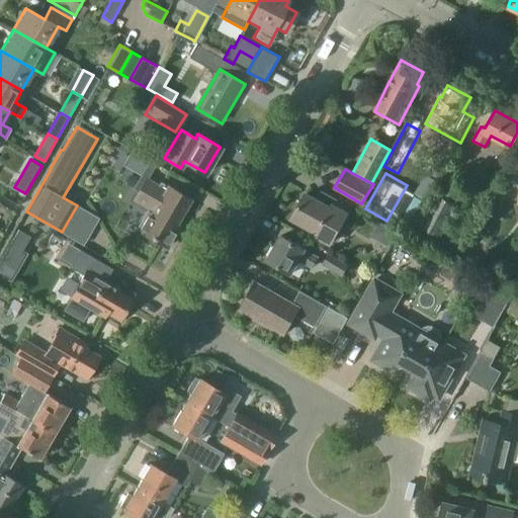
[(168,187),(168,186),(160,182),(159,184),(146,176),(132,200),(153,212),(152,216),(148,212),(138,231),(168,247),(179,228),(175,226),(189,199),(168,187)]
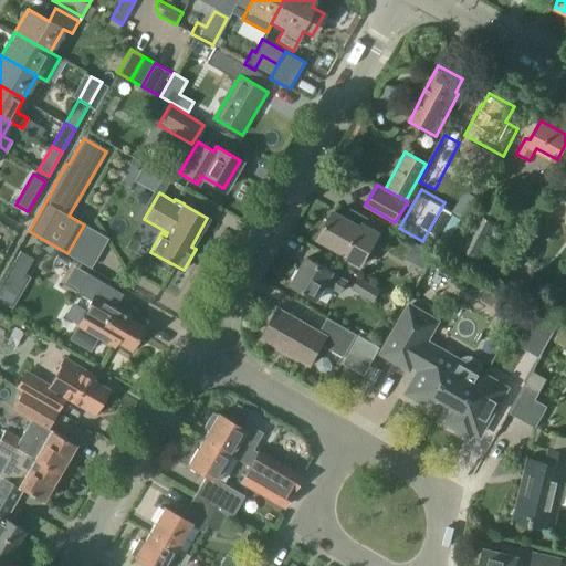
[(0,208),(9,219),(20,211),(9,198),(0,205),(0,208)]
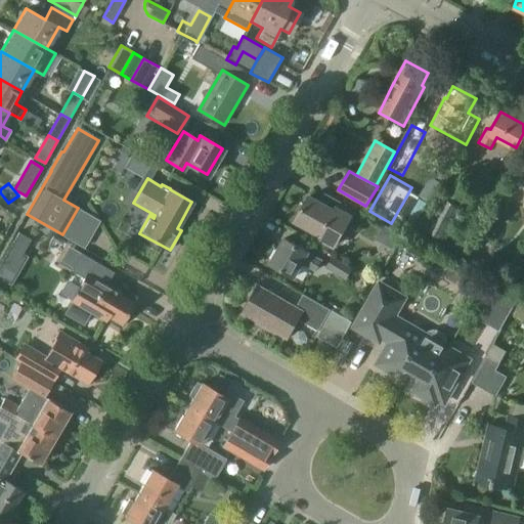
[(441,239),(465,192),(448,184),(425,231),(441,239)]
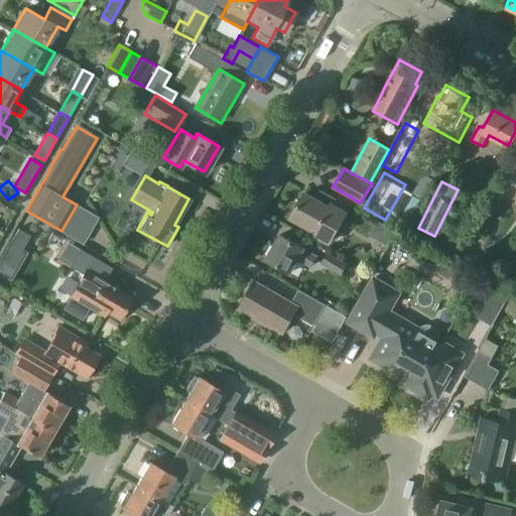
[(303,192),(290,217),(313,230),(310,235),(328,244),(347,212),(332,203),(334,199),(320,191),(315,200),(303,192)]
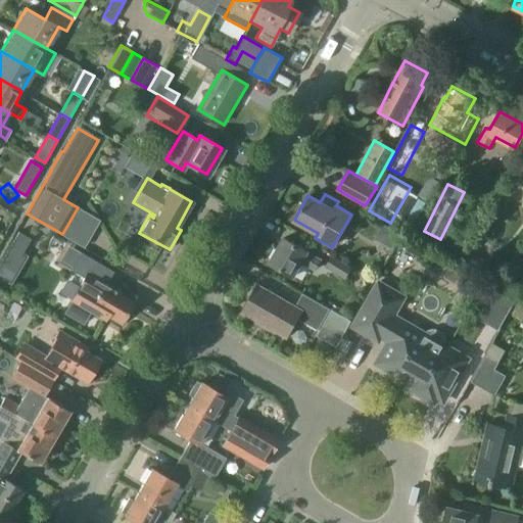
[(18,231),(0,263),(0,278),(10,284),(27,255),(22,253),(31,238),(18,231)]
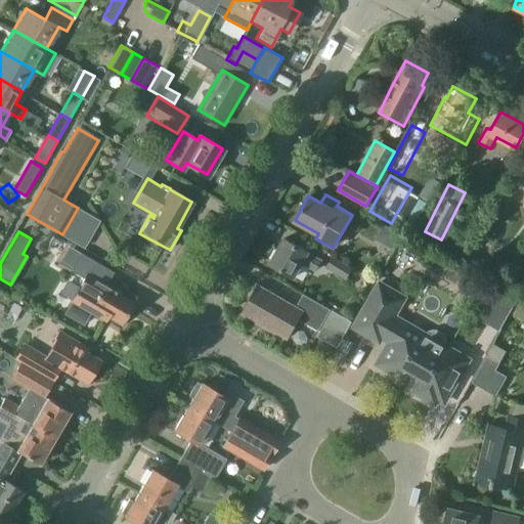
[(321,259),(308,252),(308,251),(285,238),(270,263),(294,276),(301,263),(315,271),(321,259)]
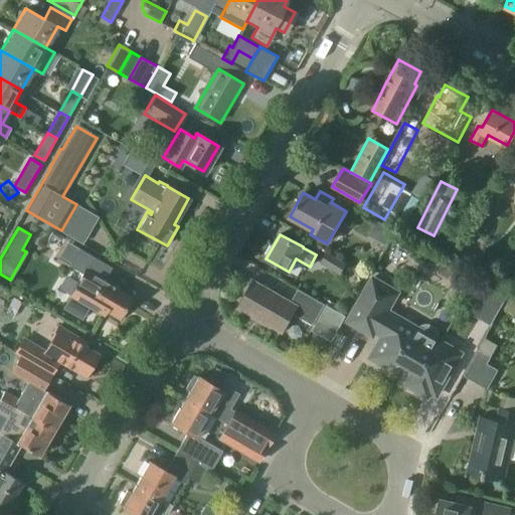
[(69,266),(83,274),(70,297),(63,309),(81,319),(89,307),(104,316),(107,312),(120,319),(133,296),(119,288),(119,287),(103,278),(105,276),(106,277),(112,267),(66,241),(58,255),(71,263),(69,266)]
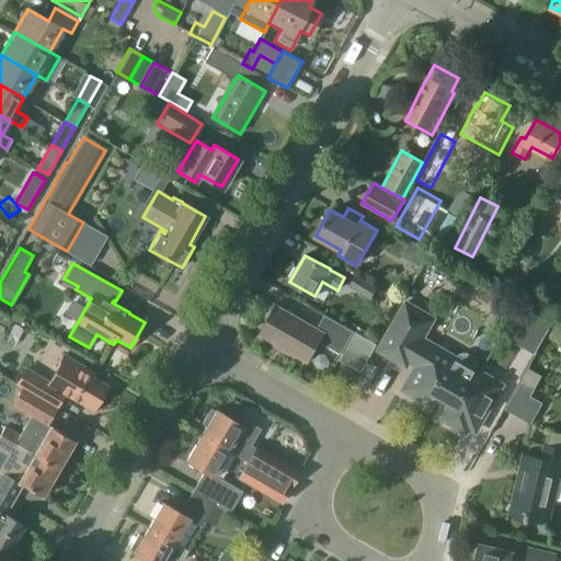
[(346,287),(367,299),(375,287),(354,275),(346,287)]
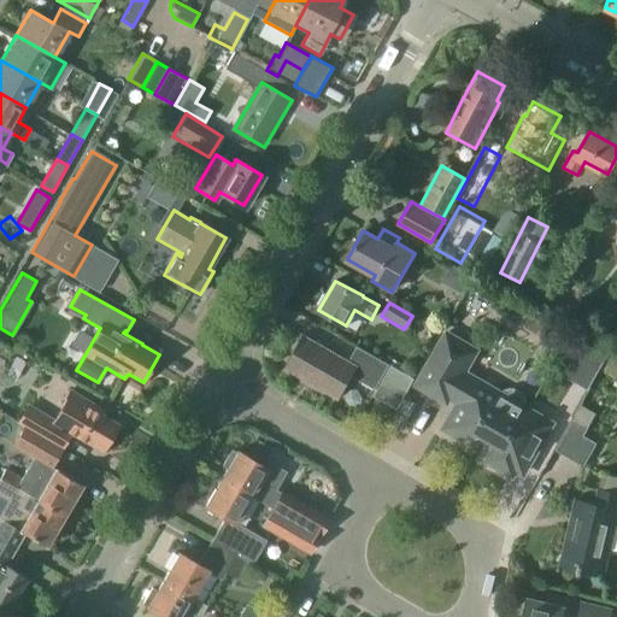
[(497,446),(491,457),(494,459),(495,463),(498,468),(503,470),(507,470),(512,469),(516,471),(517,468),(524,472),(553,422),(524,405),(524,404),(523,399),(521,395),(517,392),(512,391),(507,391),(503,392),(501,393),(456,366),(469,345),(448,333),(418,383),(448,400),(451,395),(460,401),(454,412),(459,416),(451,430),(465,439),(477,435),(497,446)]
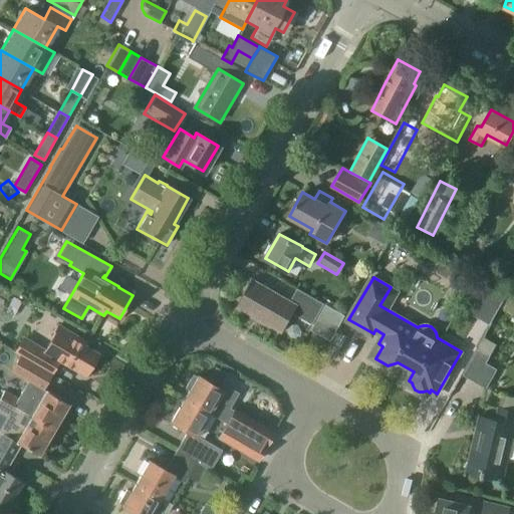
[(292,313),(312,324),(323,303),(297,288),(290,300),(253,281),(239,308),(282,331),(292,313)]
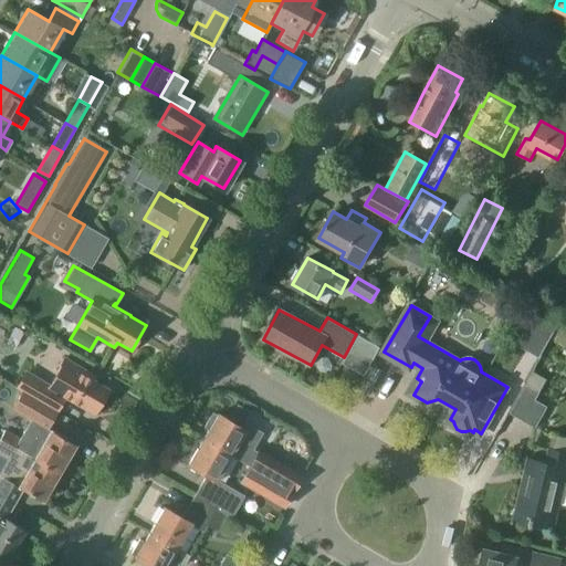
[(540,316),(522,348),(538,358),(556,326),(540,316)]
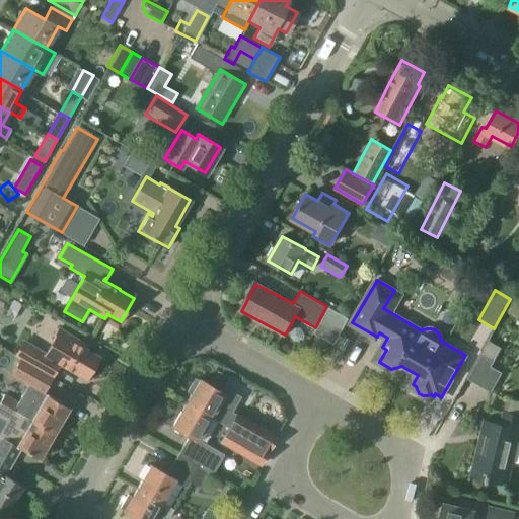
[(18,357),(51,376),(58,363),(59,363),(58,365),(87,380),(99,358),(85,350),(88,345),(56,327),(42,354),(23,343),(15,355),(18,357)]
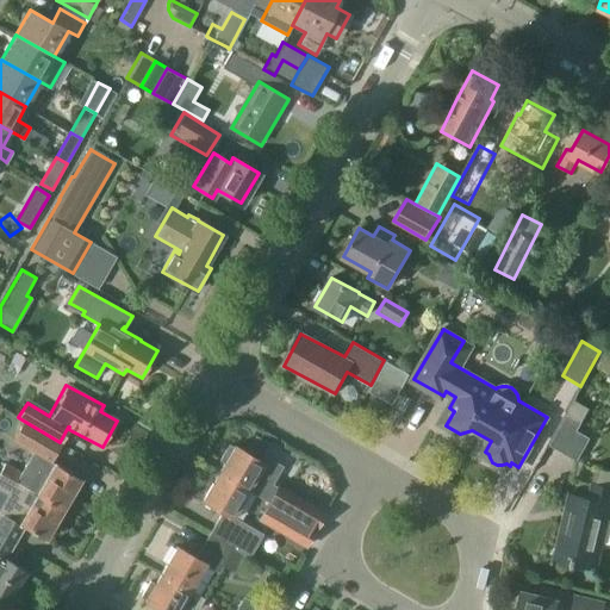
[(549,444),(577,461),(590,437),(577,430),(582,422),(566,414),(549,444)]
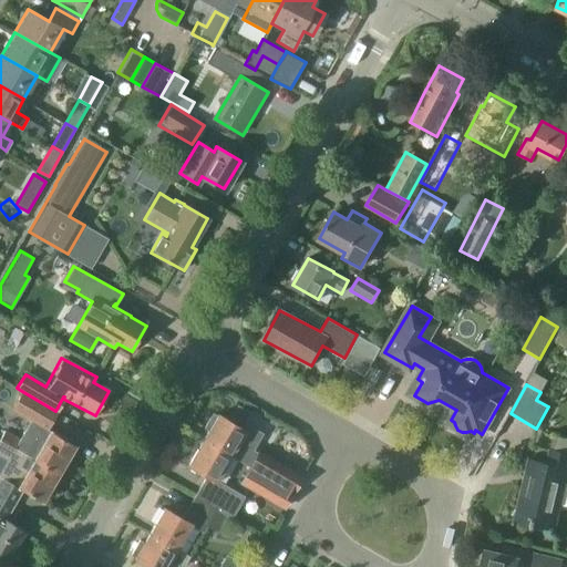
[(57,412),(55,411),(20,390),(10,408),(31,420),(20,439),(4,430),(0,439),(59,473),(75,445),(47,429),(57,412)]
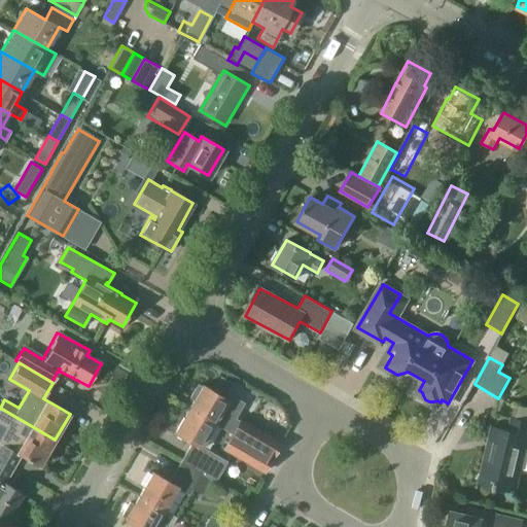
[(195,401),(189,410),(216,424),(233,434),(240,421),(236,419),(244,403),(231,396),(229,400),(203,386),(202,388),(199,386),(190,398),(195,401)]
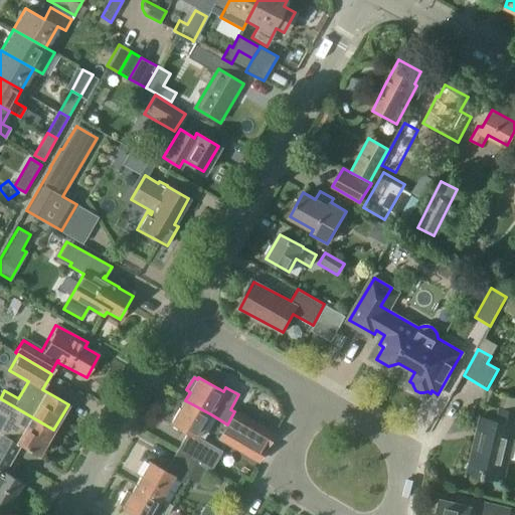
[(0,454),(12,461),(21,445),(38,456),(40,452),(43,454),(50,442),(47,441),(53,430),(0,398),(0,408),(9,413),(0,428),(0,454)]
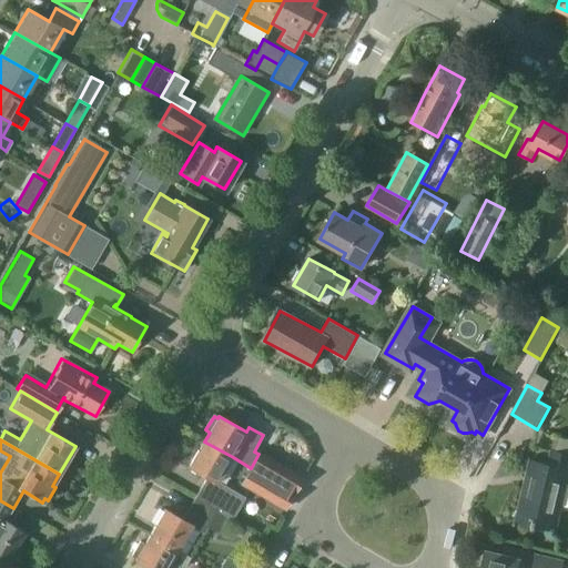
[(206,476),(194,497),(216,510),(230,488),(219,482),(233,457),(204,442),(190,467),(206,476)]
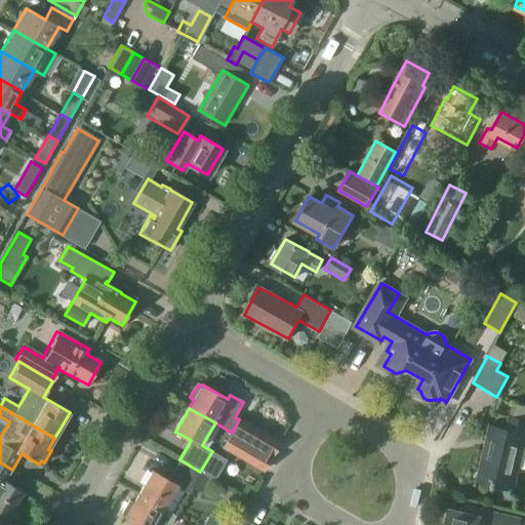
[(489,425),(479,470),(476,483),(512,491),(524,436),(524,419),(510,416),(507,429),(489,425)]
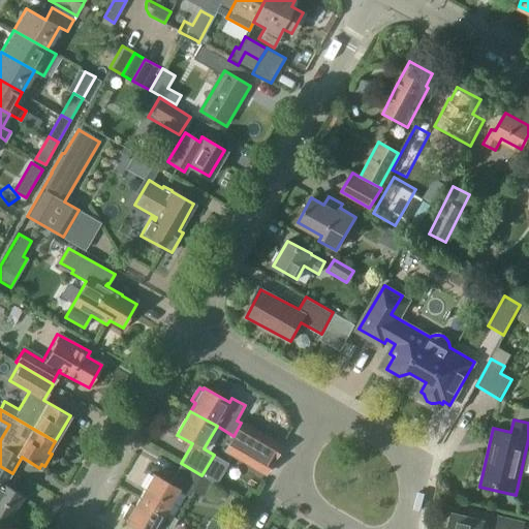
[(241,423),(234,436),(273,459),(281,444),(242,422),(241,423)]
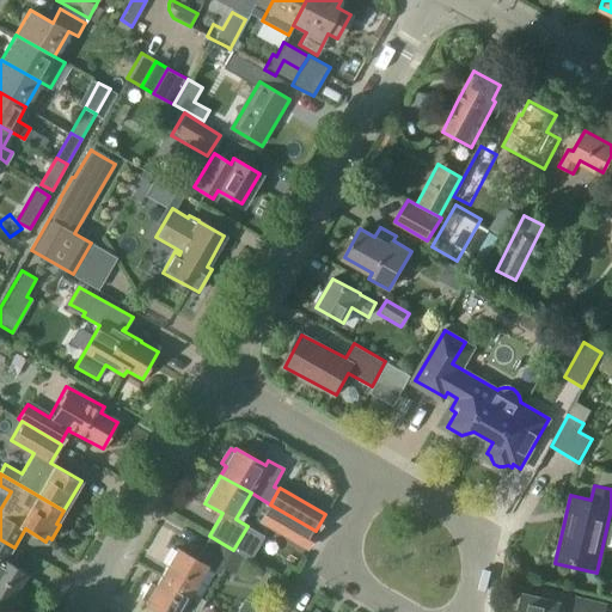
[(270,505),(259,521),(306,548),(316,531),(270,505)]
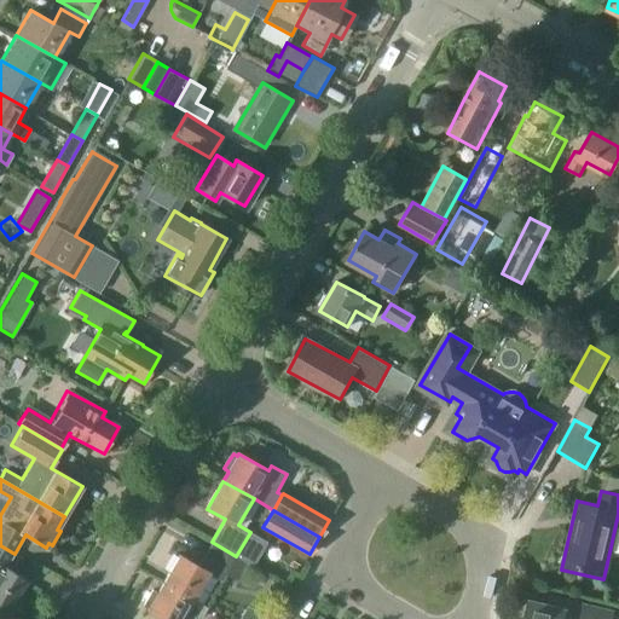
[(180,555),(165,583),(194,599),(208,573),(223,582),(226,574),(237,580),(247,562),(236,556),(212,542),(198,566),(180,555)]
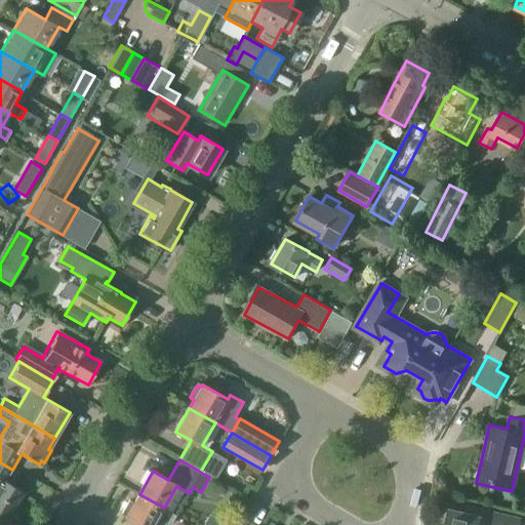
[(0,462),(0,517),(6,521),(7,518),(13,517),(16,511),(15,506),(23,492),(5,482),(12,470),(0,462)]
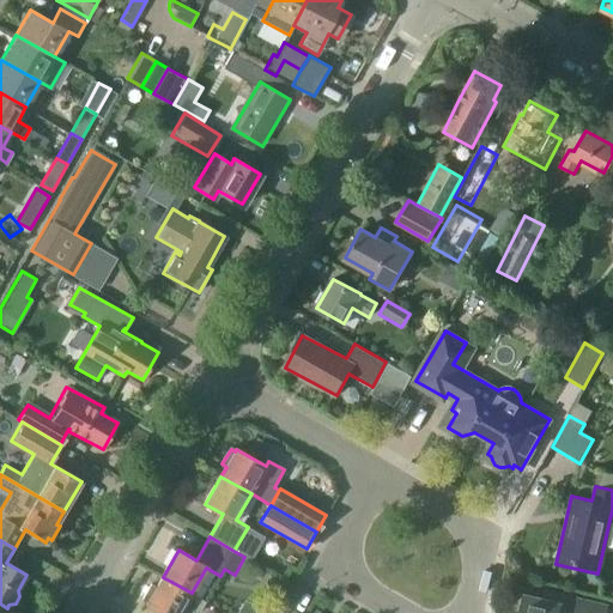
[(190,612),(192,612),(198,612),(205,601),(192,593),(163,577),(157,589),(152,586),(144,601),(147,604),(147,606),(159,612),(190,612)]
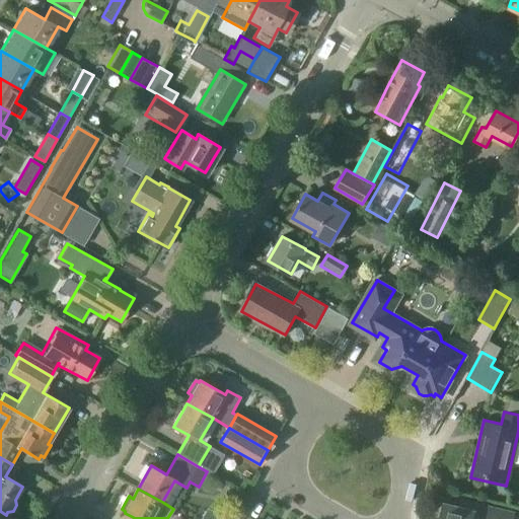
[(518,518),(518,514),(514,514),(460,500),(459,507),(444,504),(440,518),(518,518)]
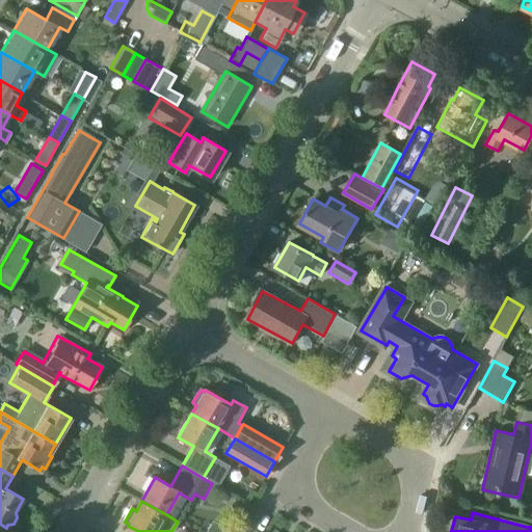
[(212,522),(206,531),(228,531),(230,531),(212,522)]
